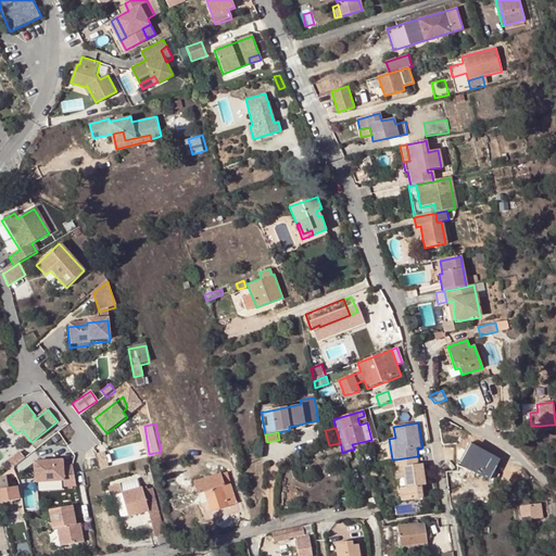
[(144,457),(140,439),(133,441),(135,447),(136,447),(139,458),(144,457)]
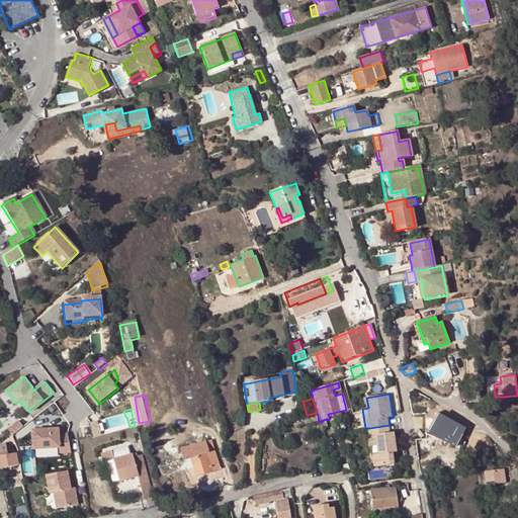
[(437,413),(427,432),(456,447),(466,428),(437,413)]
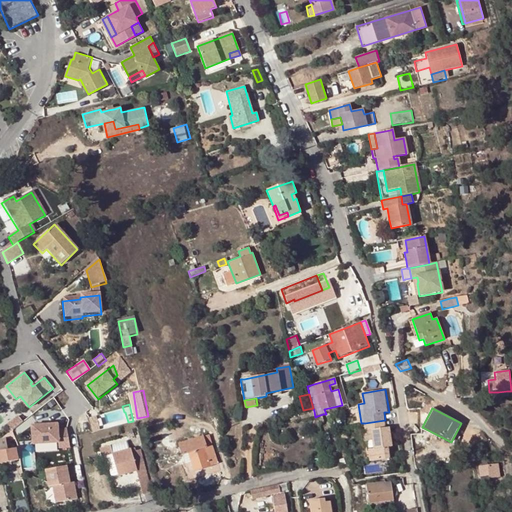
[(11,422),(15,428),(24,421),(19,416),(11,422)]
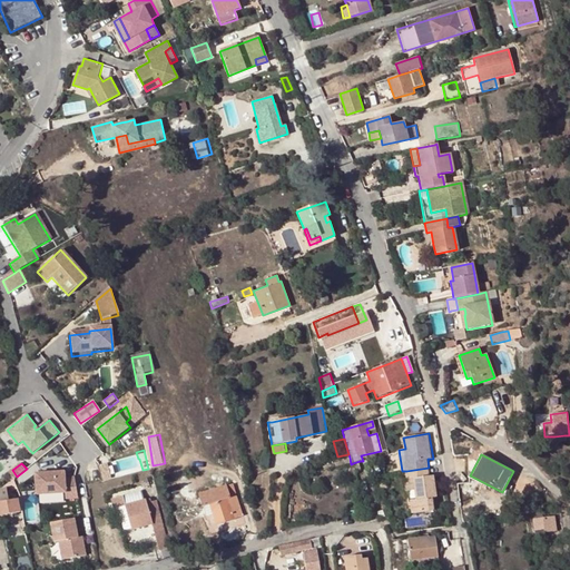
[(114,479),(112,475),(110,468),(109,464),(101,467),(106,481),(114,479)]
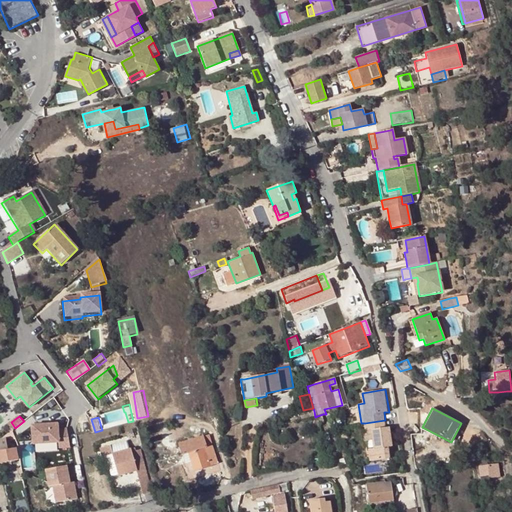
[(385,420),(365,423),(366,430),(373,430),(374,439),(375,448),(370,449),(371,460),(391,458),(390,452),(389,446),(394,445),(391,426),(387,427),(385,420)]
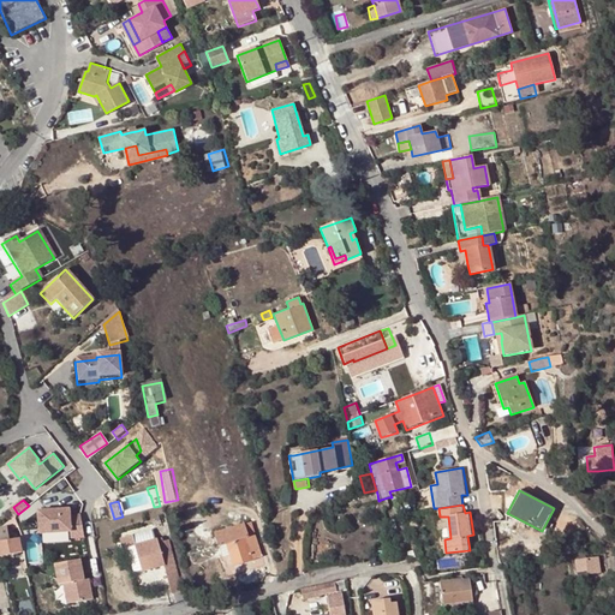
[(18,514),(13,507),(7,511),(13,518),(18,514)]
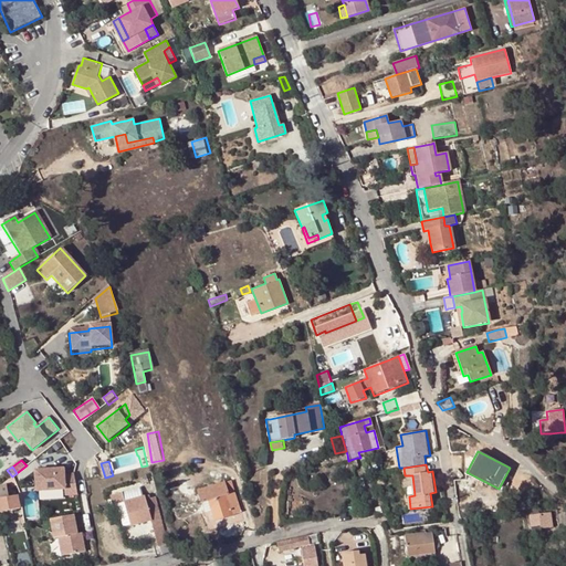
[(66,496),(79,495),(75,474),(65,475),(65,470),(37,471),(38,492),(66,490),(66,496)]
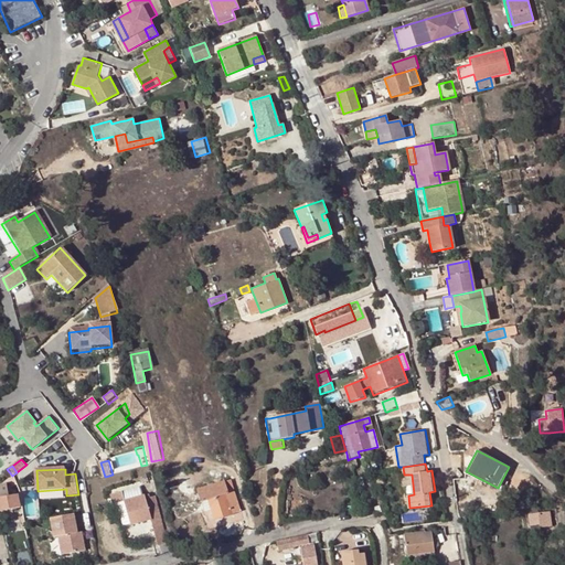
[(413,484),(412,475),(404,475),(402,476),(403,486),(413,484)]
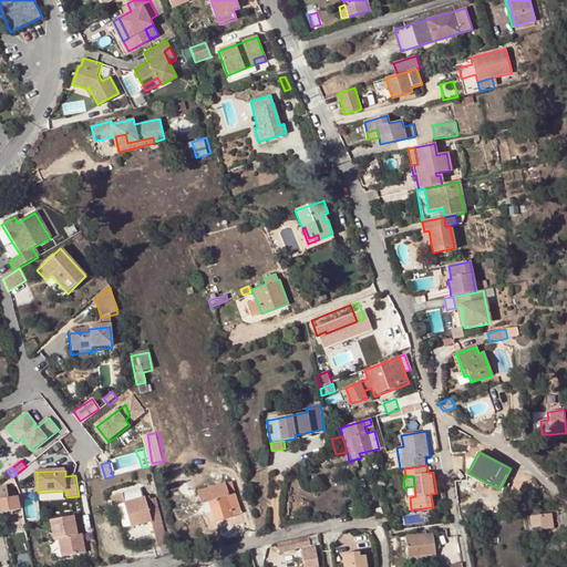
[(459,480),(460,497),(473,496),(471,478),(459,480)]
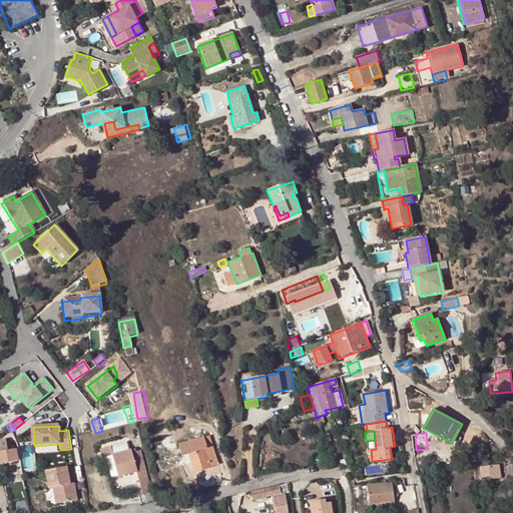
[(194,472),(218,465),(209,436),(179,446),(182,456),(188,454),(191,463),(194,472)]
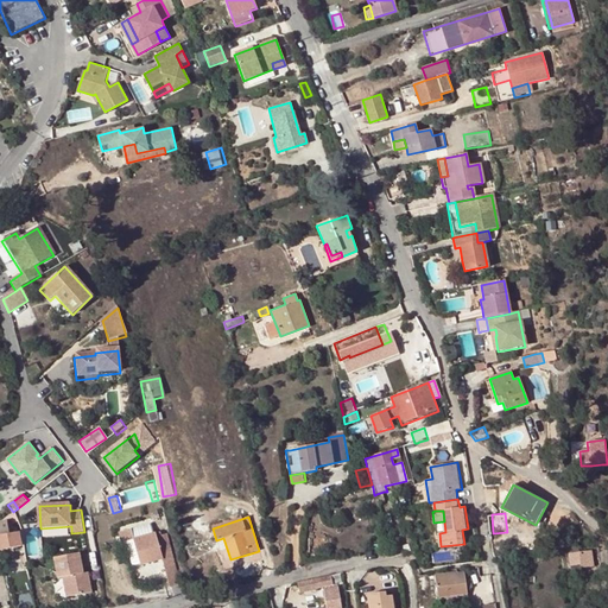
[(132,530),(134,539),(154,534),(152,525),(151,525),(132,530)]
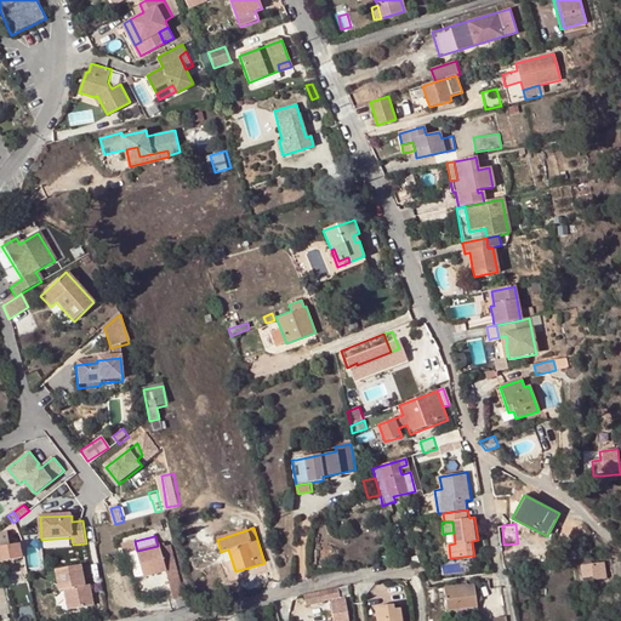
[(10,542),(5,543),(4,540),(1,542),(0,541),(0,562),(22,558),(21,546),(10,547),(10,542)]
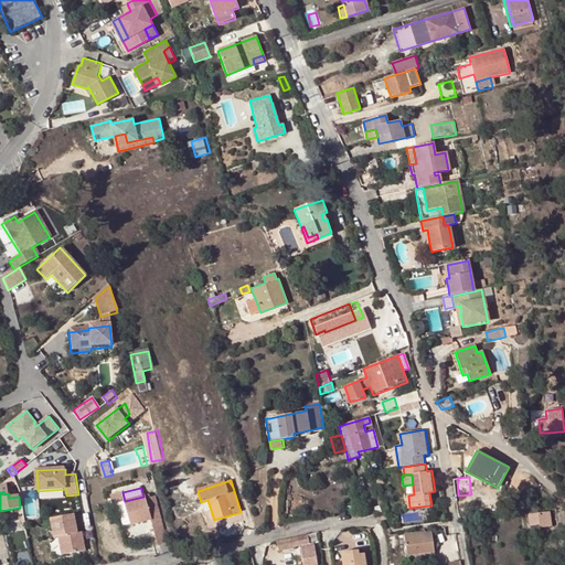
[(110,496),(114,508),(117,507),(124,504),(130,526),(131,525),(145,522),(151,521),(158,546),(168,543),(156,498),(150,499),(149,496),(144,497),(125,501),(123,492),(110,496)]
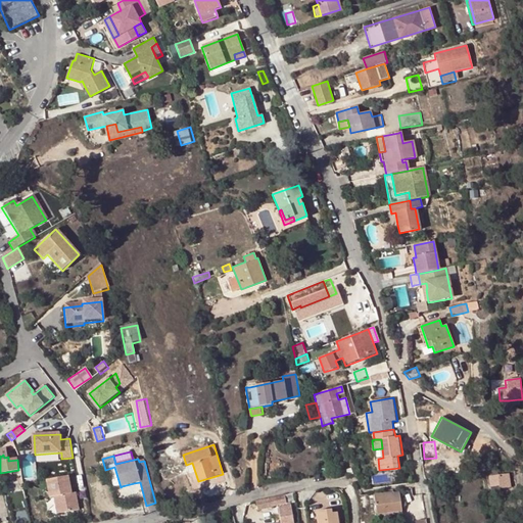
[(192,463),(186,465),(189,474),(195,472),(192,463)]
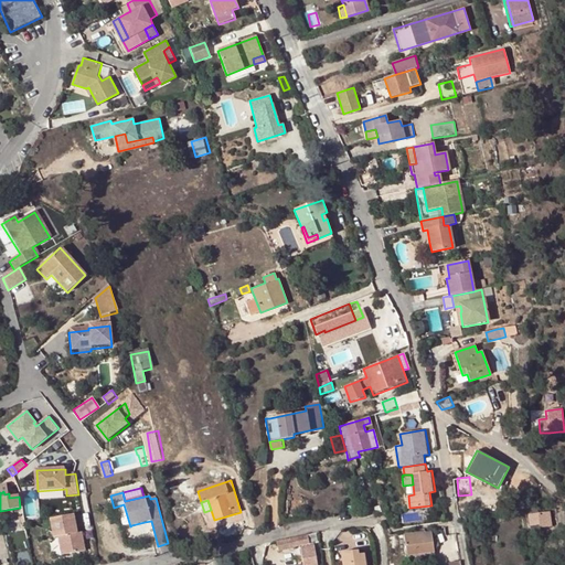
[(123,528),(130,526),(124,504),(117,507),(123,528)]
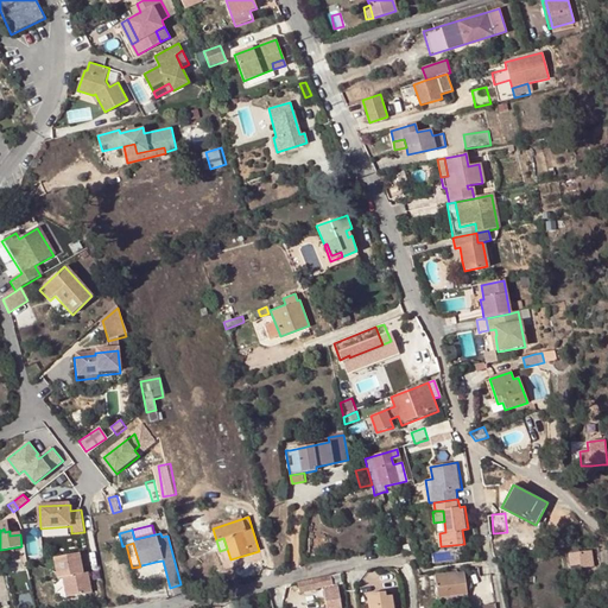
[(567,545),(568,552),(565,553),(568,567),(570,567),(578,565),(580,568),(594,565),(591,550),(578,551),(577,544),(567,545)]
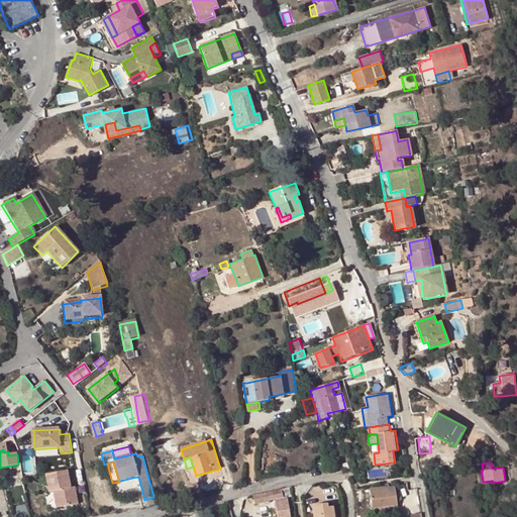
[(68,472),(46,476),(49,493),(58,491),(61,508),(78,505),(75,488),(71,489),(68,472)]
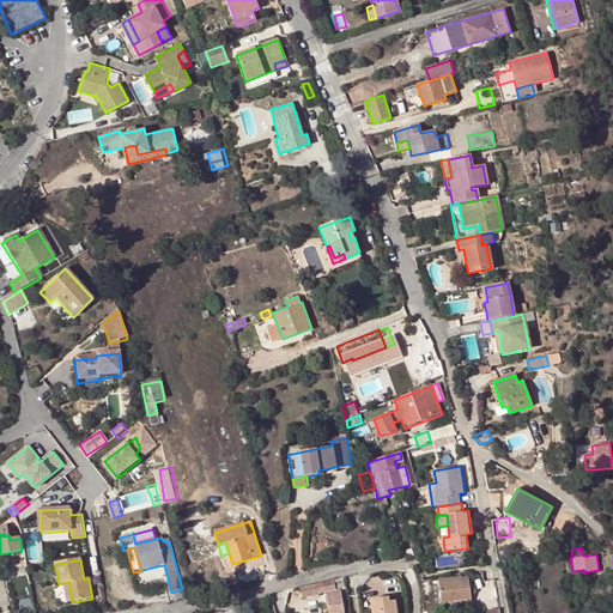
[(468,584),(467,577),(461,578),(460,576),(437,580),(441,602),(451,601),(469,599),(471,599),(469,593),(468,584)]
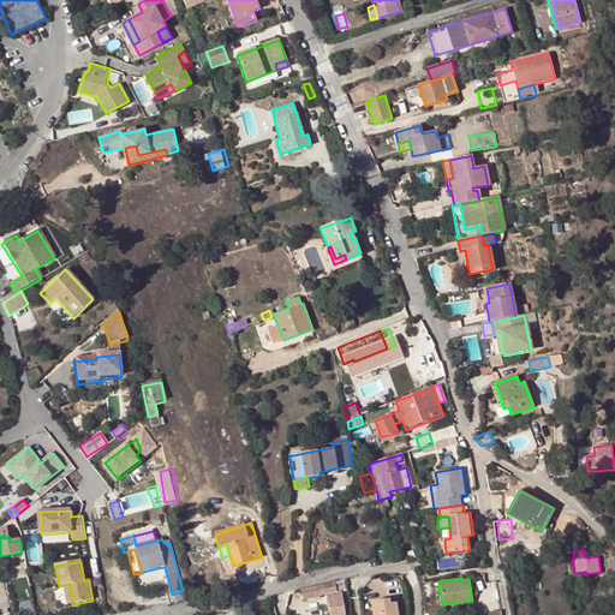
[(320,585),(322,593),(333,591),(330,583),(320,585)]
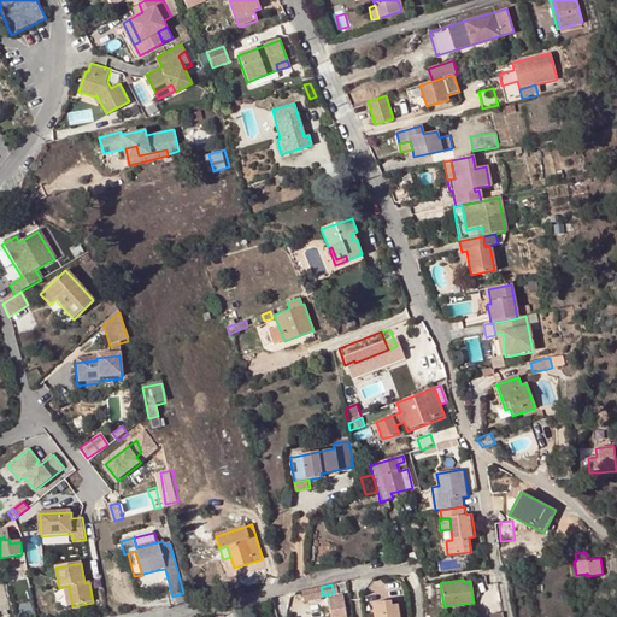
[(69,586),(59,588),(64,609),(72,606),(69,586)]
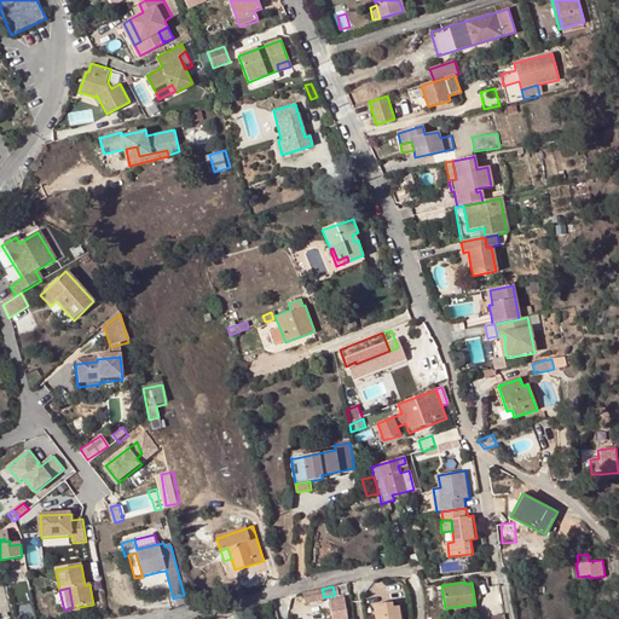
[(302,593),(305,603),(324,600),(324,597),(322,589),(302,593)]
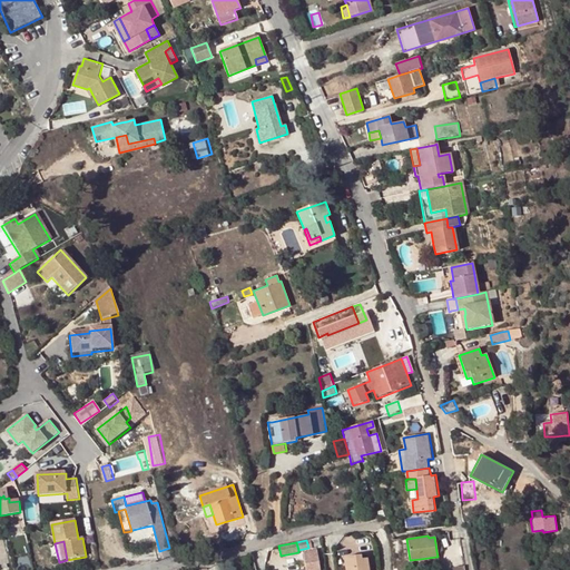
[(318,569),(315,550),(303,552),(306,569),(318,569)]
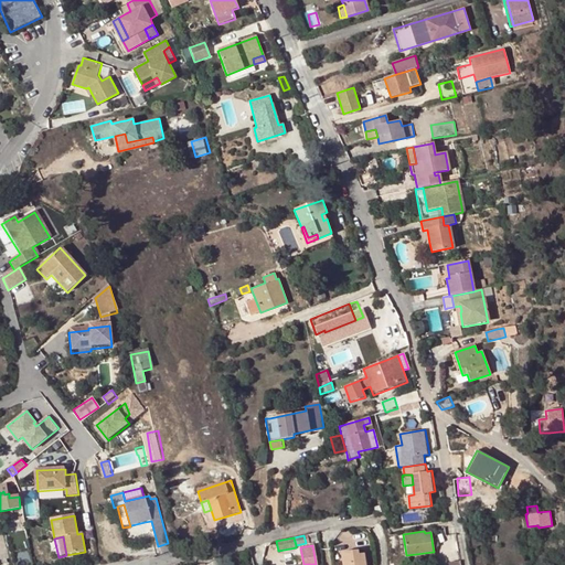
[(361,564),(360,554),(354,555),(354,551),(339,553),(340,564),(361,564)]
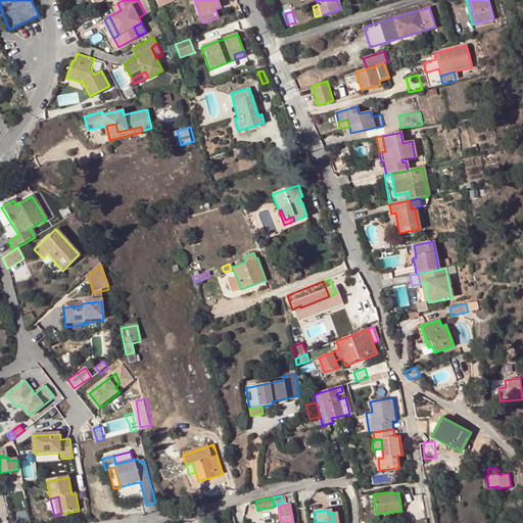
[(401,518),(400,511),(385,513),(386,520),(401,518)]
